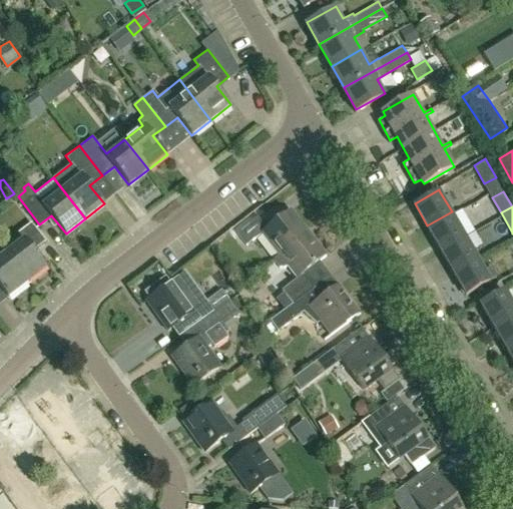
[(255,215),(236,230),(245,242),(262,230),(279,253),(307,232),(289,208),(265,226),(255,215)]
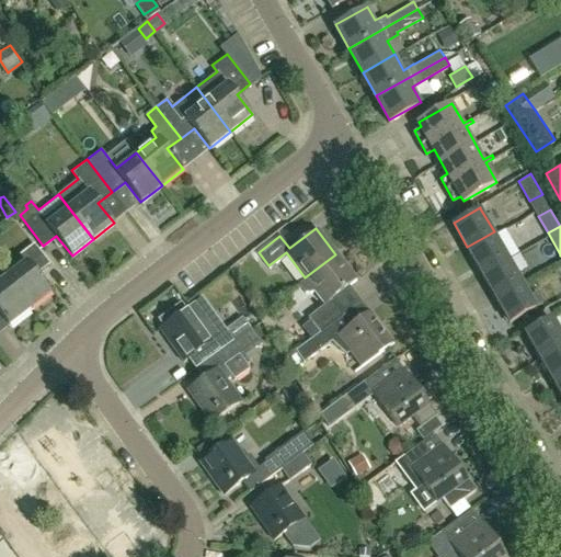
[(467,247),(481,271),(507,256),(494,231),(467,247)]
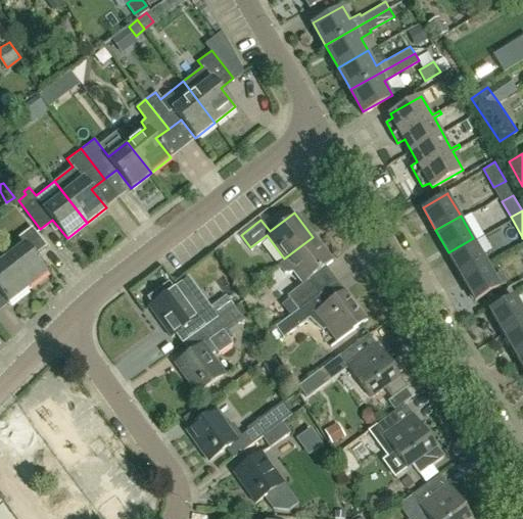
[(29,287),(48,272),(34,253),(46,243),(32,226),(18,236),(24,243),(5,257),(29,287)]
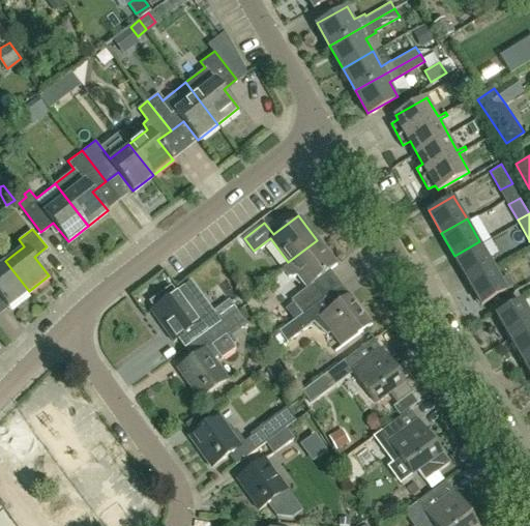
[(290,297),(300,312),(322,296),(311,282),(334,263),(317,240),(288,262),(282,266),(288,274),(293,274),(296,272),(305,285),(290,297)]
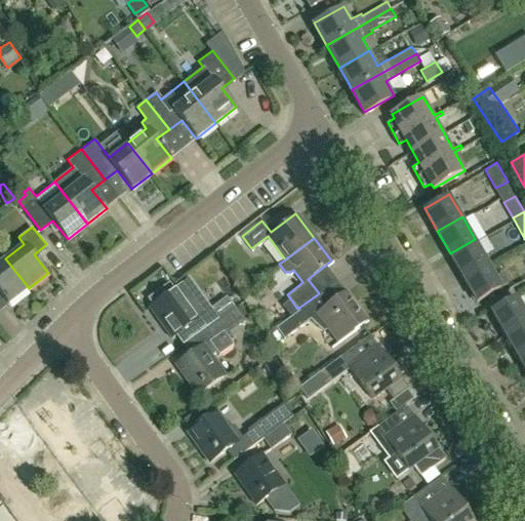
[(450,253),(463,276),(488,262),(475,239),(450,253)]
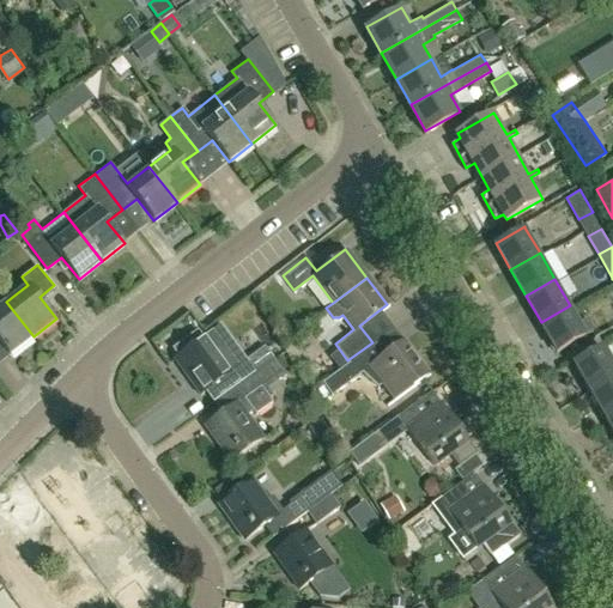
[(0,341),(10,354),(34,336),(6,302),(0,293),(0,341)]
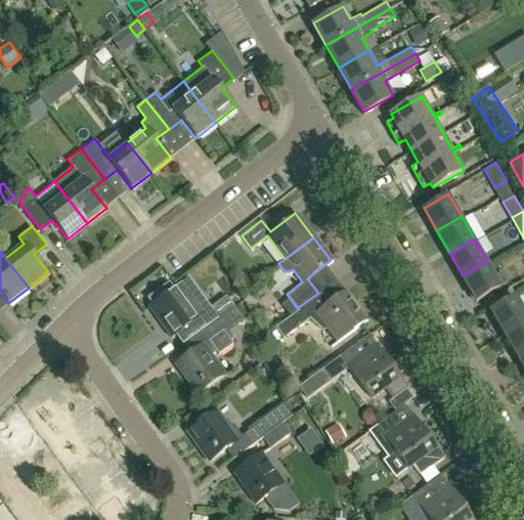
[(500,285),(509,280),(503,269),(494,274),(487,261),(463,275),(476,298),(500,285)]
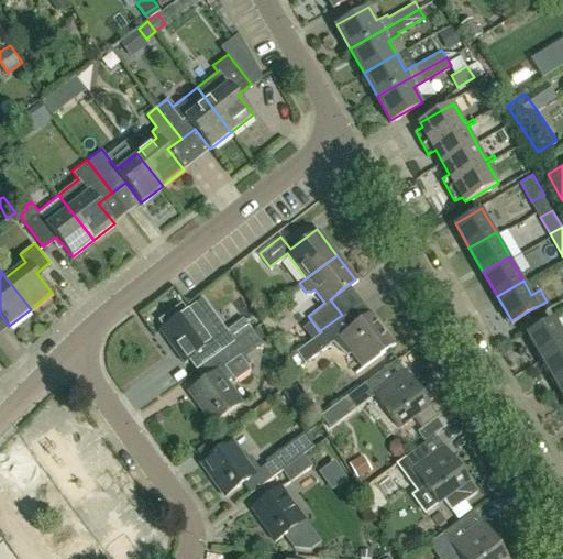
[(198,349),(203,344),(212,339),(220,333),(219,332),(224,329),(210,308),(197,318),(189,307),(158,329),(181,361),(187,357),(198,349)]
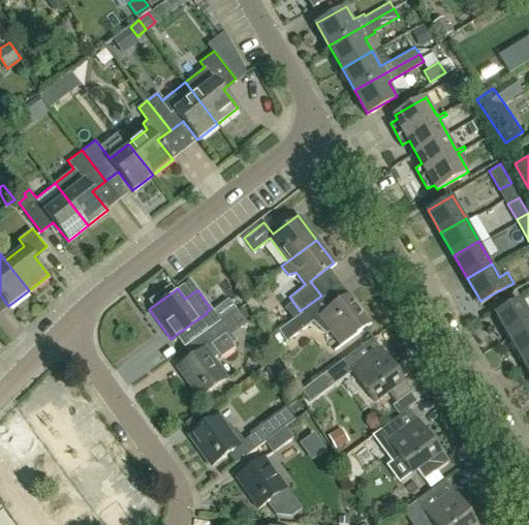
[(338,344),(369,320),(347,291),(329,306),(321,296),(300,311),(278,328),(286,338),(310,319),(321,329),(324,327),(338,344)]
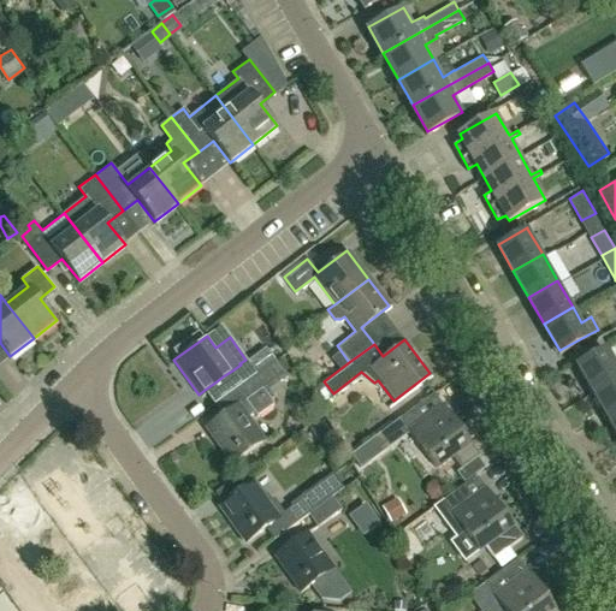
[(241,365),(249,375),(272,357),(264,346),(246,360),(240,363),(241,365)]
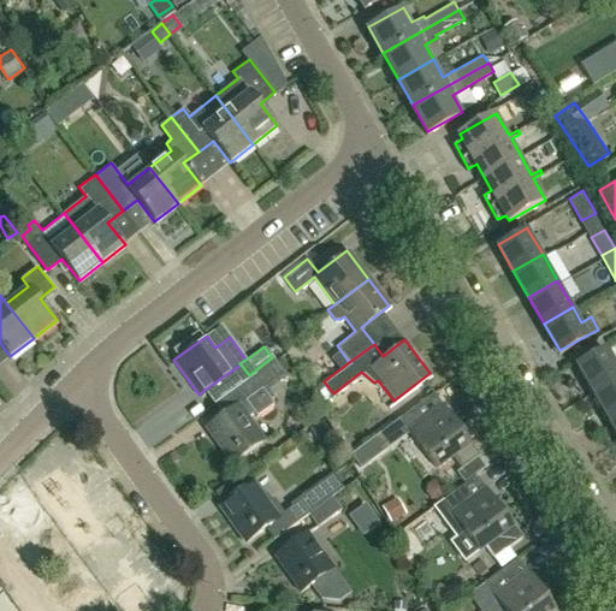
[(578,363),(593,390),(615,375),(615,363),(606,346),(578,363)]
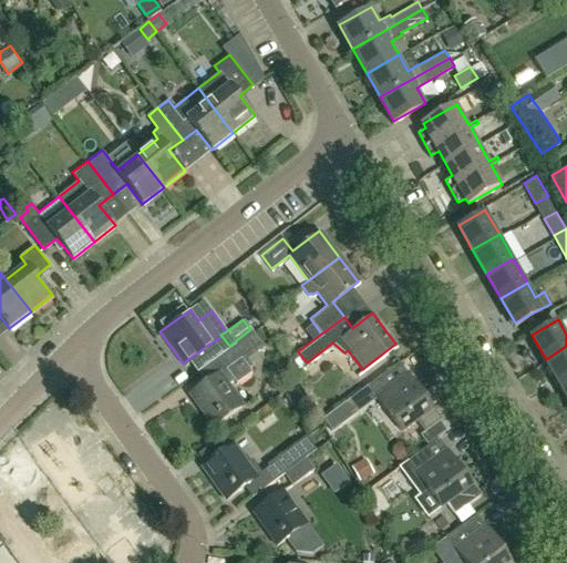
[(263,346),(250,329),(229,346),(206,362),(214,375),(188,393),(212,425),(240,402),(226,381),(232,378),(235,382),(250,370),(243,360),(263,346)]
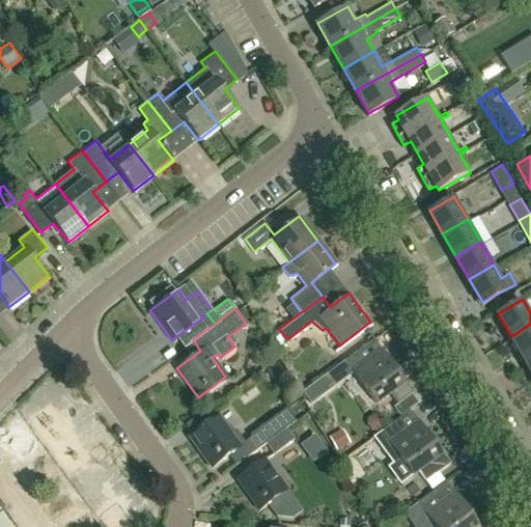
[(530,324),(511,336),(524,359),(530,355),(530,324)]
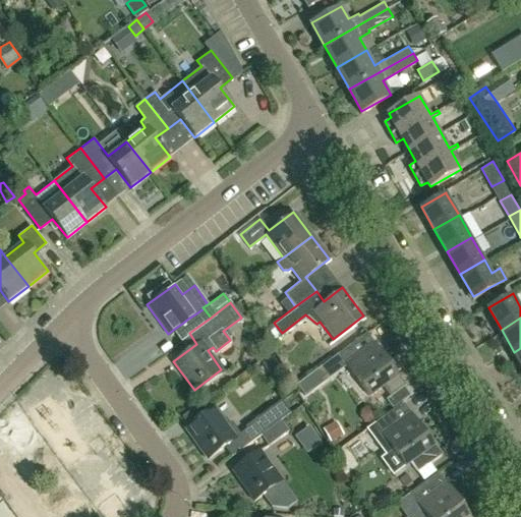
[(404,382),(365,331),(321,364),(329,376),(345,363),(366,392),(381,381),(390,392),(404,382)]
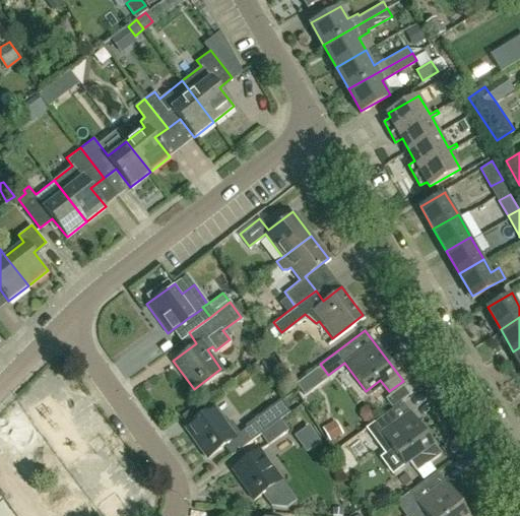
[(408,456),(424,477),(436,469),(429,459),(439,451),(401,399),(366,426),(387,453),(393,449),(402,461),(408,456)]
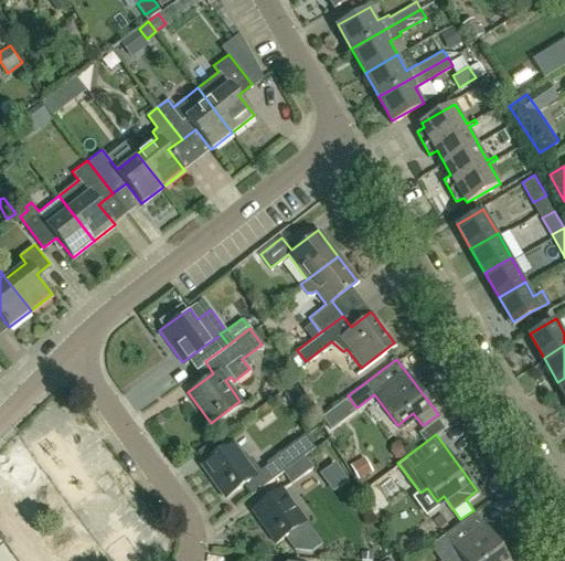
[(252,491),(281,470),(304,454),(296,443),(260,468),(251,455),(245,459),(232,442),(202,464),(225,496),(244,482),(252,491)]
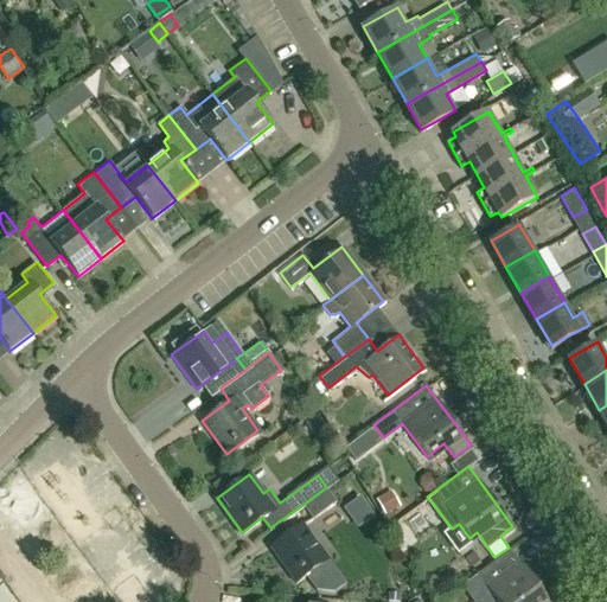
[(336,499),(326,487),(302,505),(312,517),(336,499)]
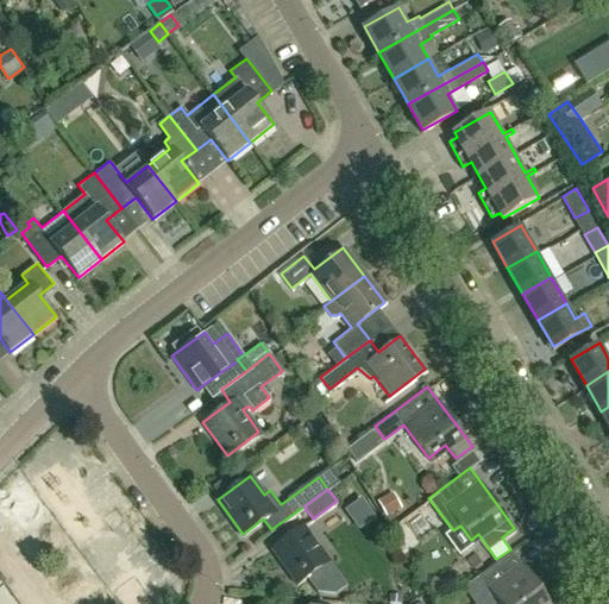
[(387,513),(402,504),(394,489),(378,498),(387,513)]
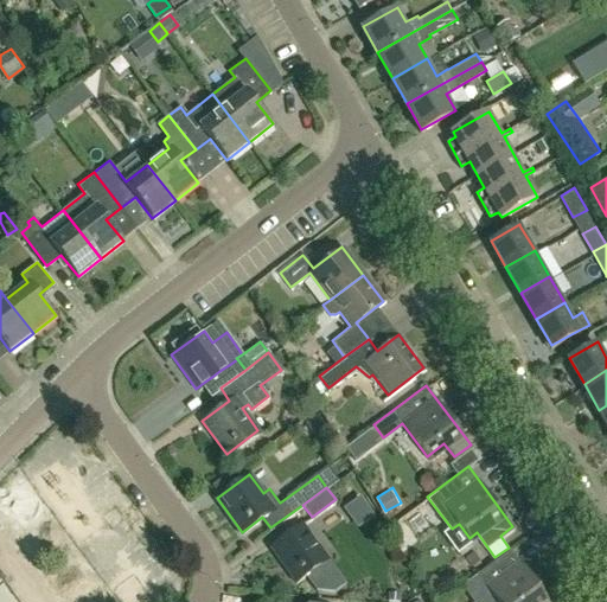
[(346,504),(360,524),(375,513),(359,493),(346,504)]
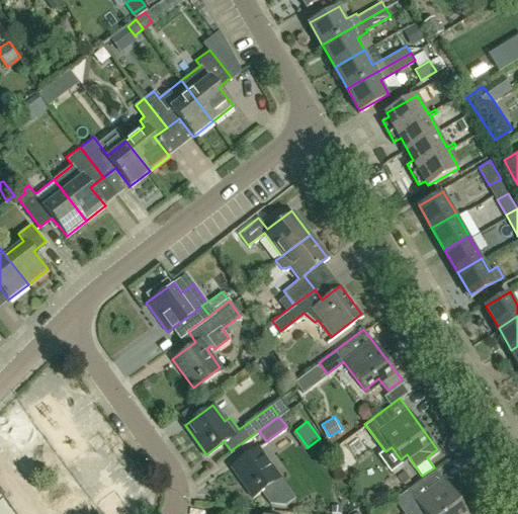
[(253,496),(261,489),(271,503),(285,503),(295,496),(259,446),(231,466),(253,496)]
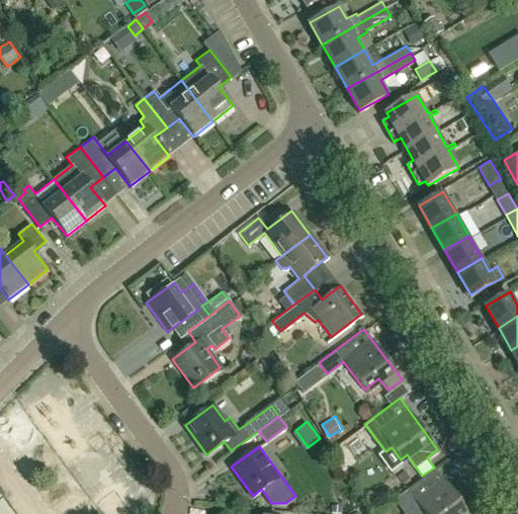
[(468,513),(434,467),(422,476),(406,489),(424,513),(468,513)]
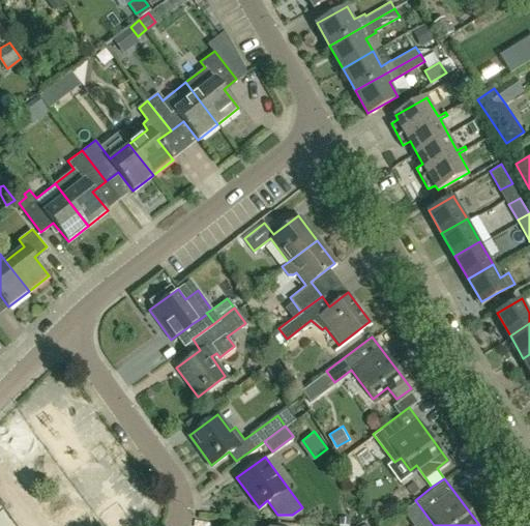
[(0,525),(17,525),(2,505),(0,506),(0,525)]
